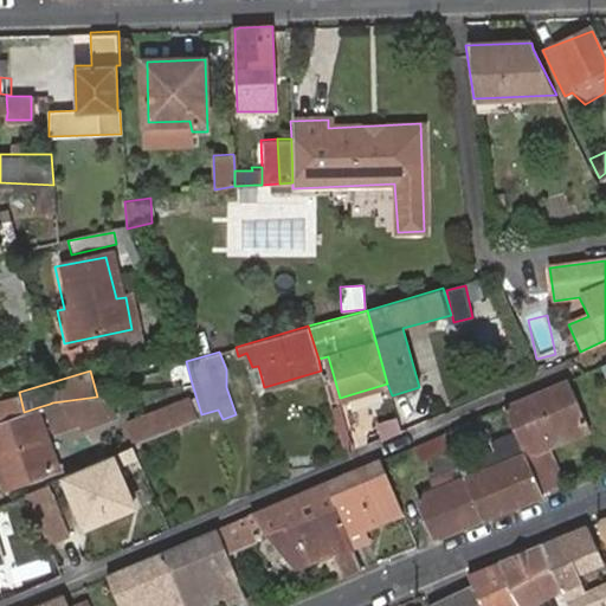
[(585,420),(568,379),(507,406),(517,430),(543,490),(556,484),(545,456),(540,458),(537,451),(533,443),(585,420)]
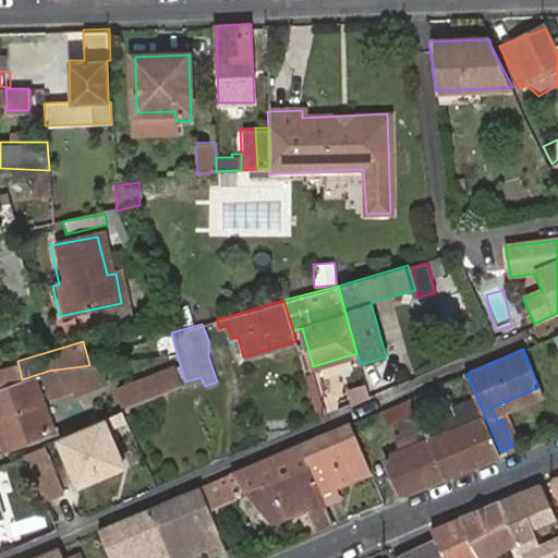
[(0,386),(22,379),(17,361),(0,365),(0,386)]
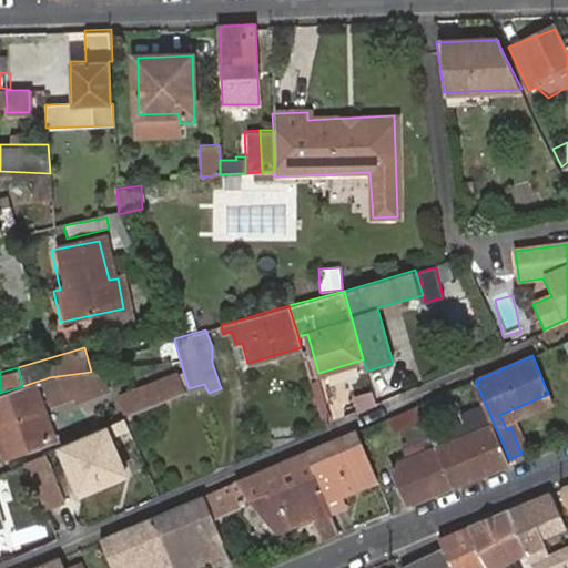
[(105,371),(104,369),(91,372),(49,377),(47,378),(47,379),(56,403),(81,393),(88,391),(91,397),(111,388),(105,371)]
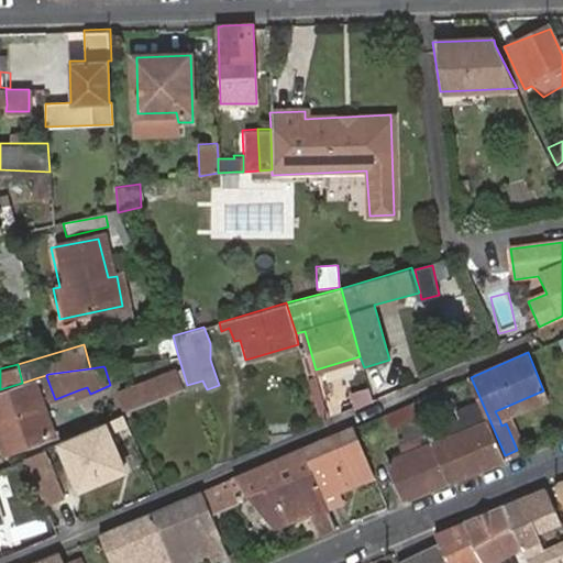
[(123,389),(131,409),(151,400),(179,389),(173,372),(123,389)]
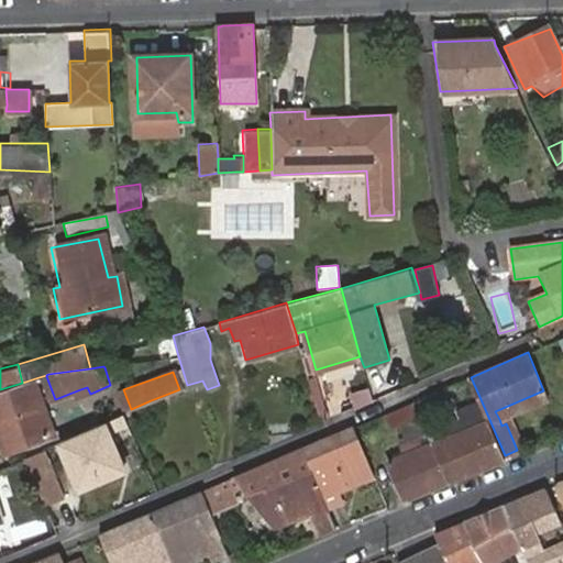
[(0,389),(0,423),(10,450),(55,432),(35,378),(22,383),(0,389)]
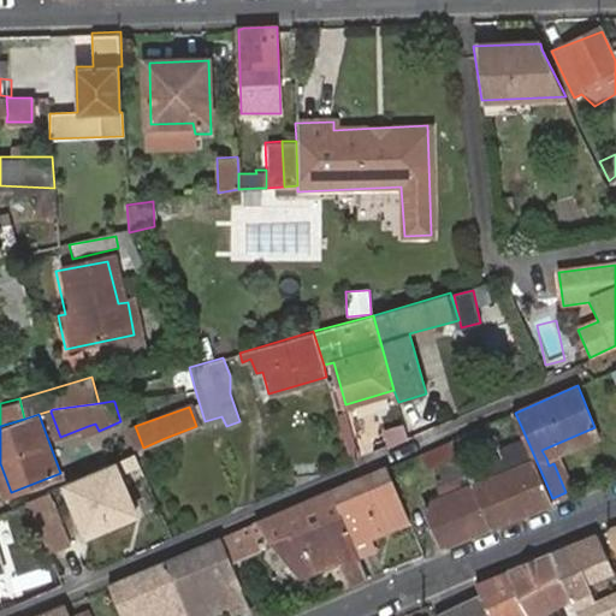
[(379,430),(385,446),(408,437),(403,422),(379,430)]
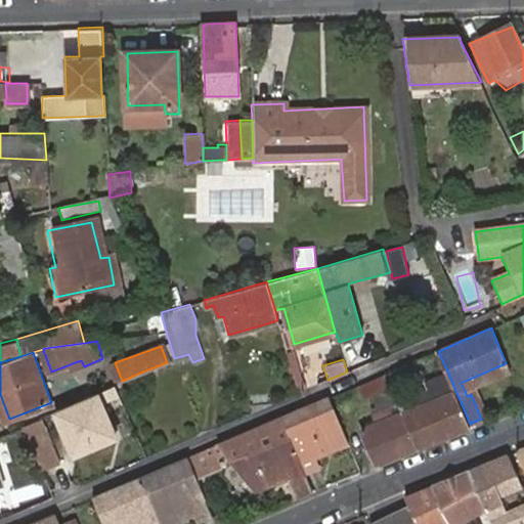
[(77,368),(84,366),(81,360),(75,362),(77,368)]
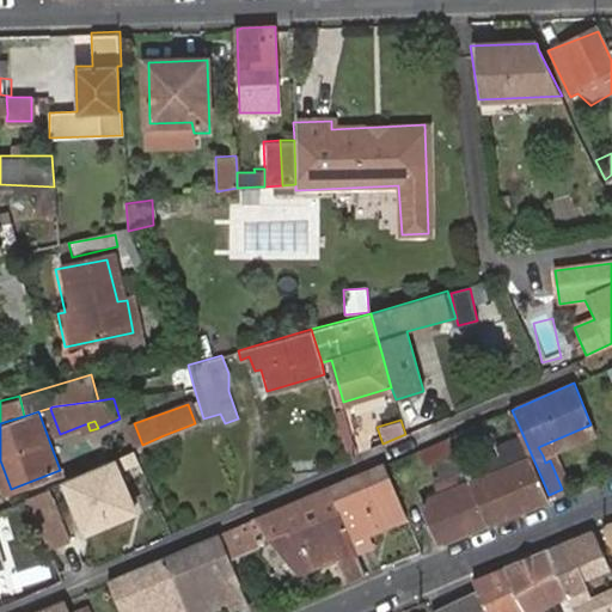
[(538,447),(543,456),(595,434),(591,424),(538,447)]
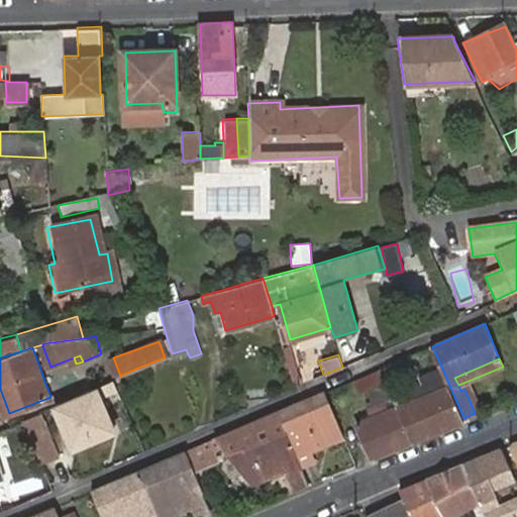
[(396,388),(390,391),(393,398),(413,441),(463,420),(463,418),(441,367),(428,374),(436,391),(404,405),(396,388)]
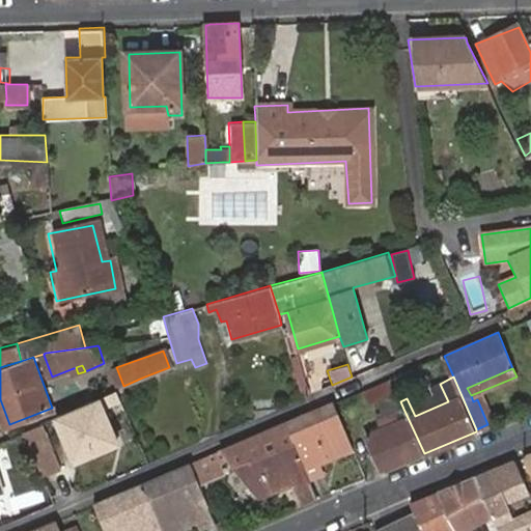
[(390,379),(362,390),(368,403),(372,401),(395,391),(390,379)]
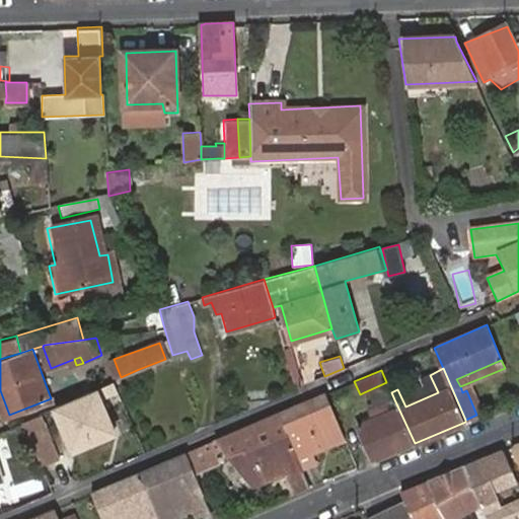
[(430,375),(397,389),(405,406),(438,392),(430,375)]
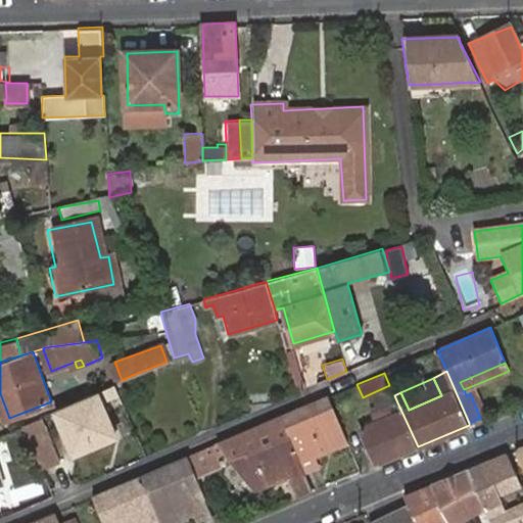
[(389,385),(367,395),(376,413),(397,402),(394,395),(389,385)]
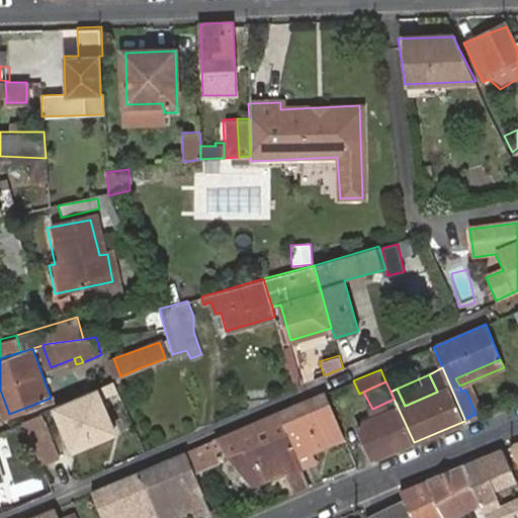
[(112,427),(96,389),(55,406),(56,407),(65,428),(73,449),(90,442),(88,437),(112,427)]
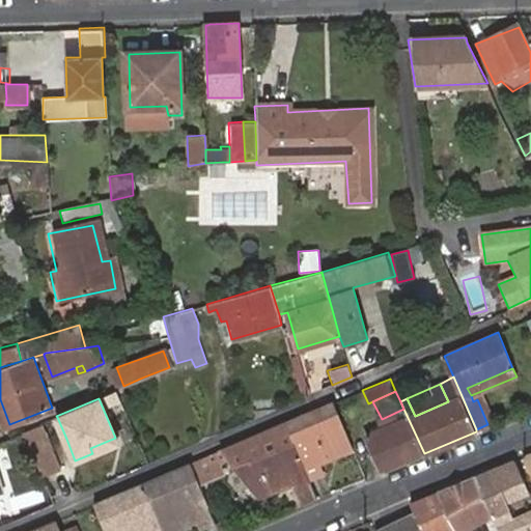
[(285,421),(309,477),(322,472),(316,462),(352,447),(333,403),(285,421)]
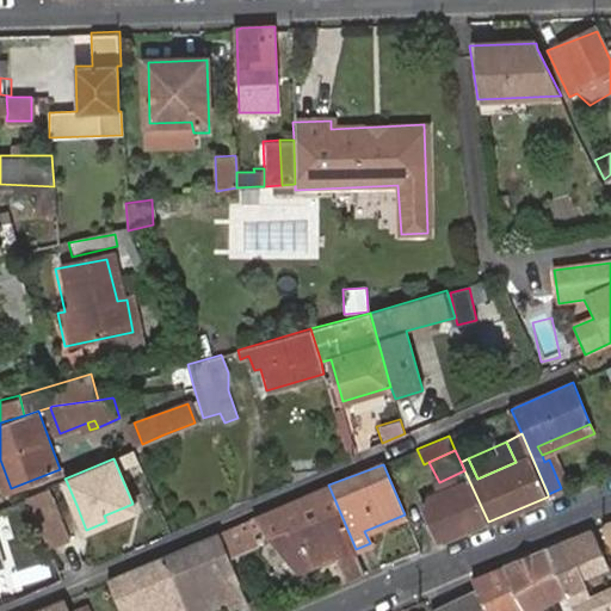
[(488,522),(464,470),(439,482),(436,483),(439,493),(421,503),(439,542),(488,522)]
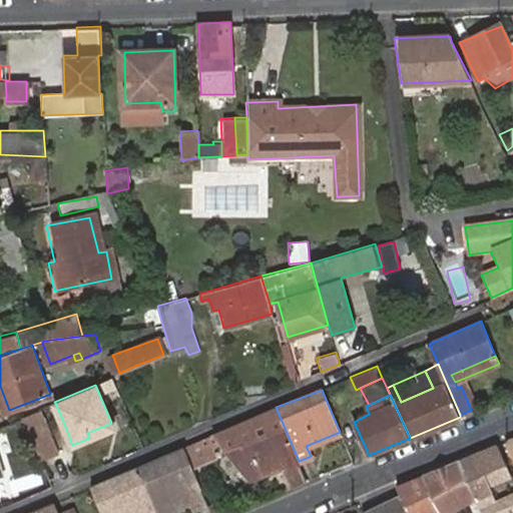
[(64,424),(55,403),(38,410),(47,432),(64,424)]
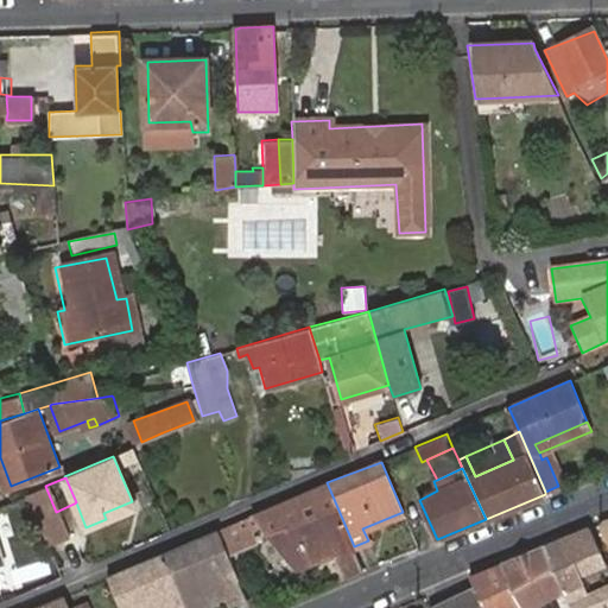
[(274,506),(255,514),(298,567),(330,555),(342,578),(363,569),(354,546),(327,482),(274,506)]
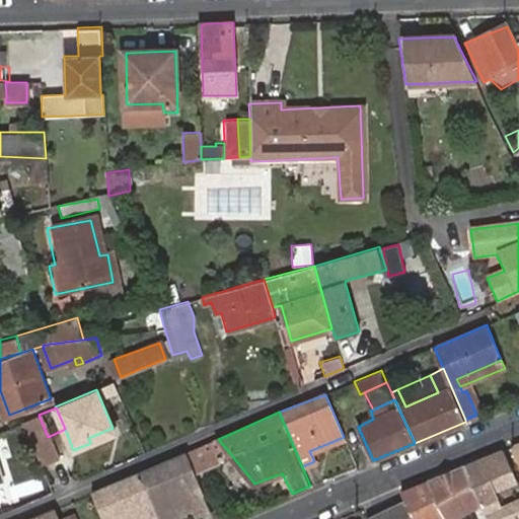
[(48,437),(39,415),(26,420),(43,463),(56,458),(48,437)]
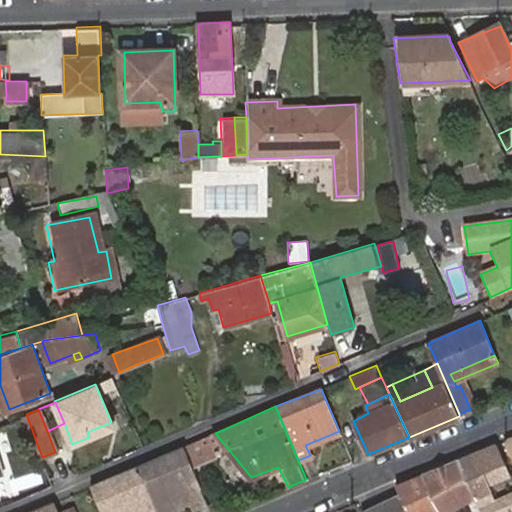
[(113,427),(111,422),(87,432),(89,437),(113,427)]
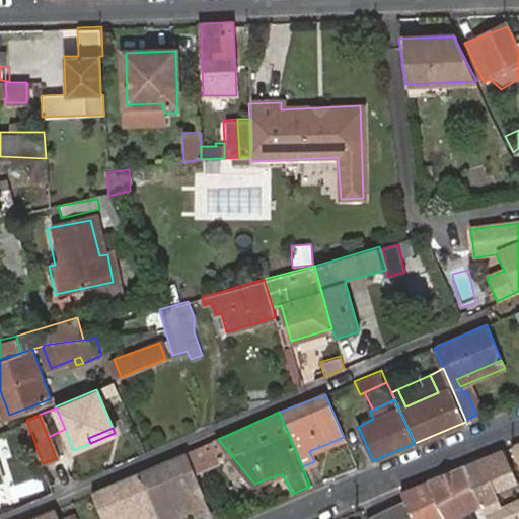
[(504,449),(464,465),(480,506),(486,518),(518,518),(518,498),(511,502),(504,487),(517,482),(504,449)]
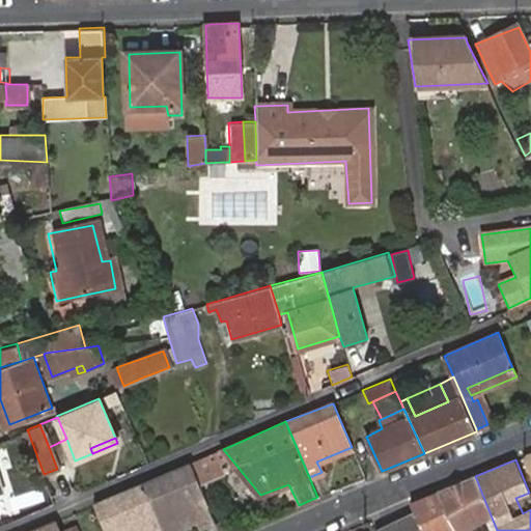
[(142,483),(162,530),(172,530),(194,522),(198,530),(217,523),(192,462),(142,483)]
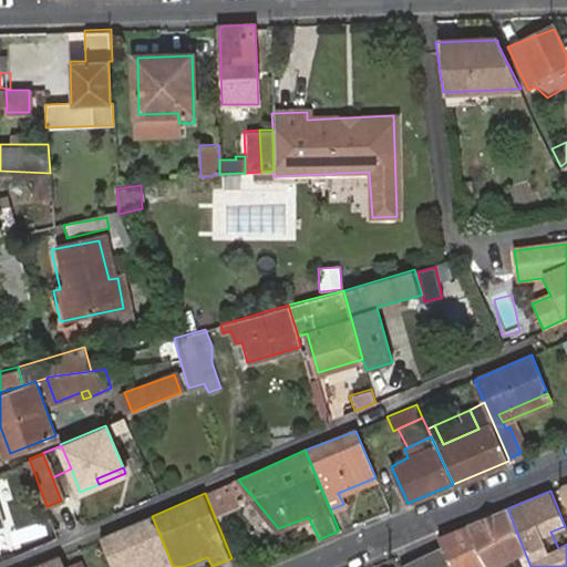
[(507,508),(467,526),(487,566),(491,566),(525,553),(507,508)]
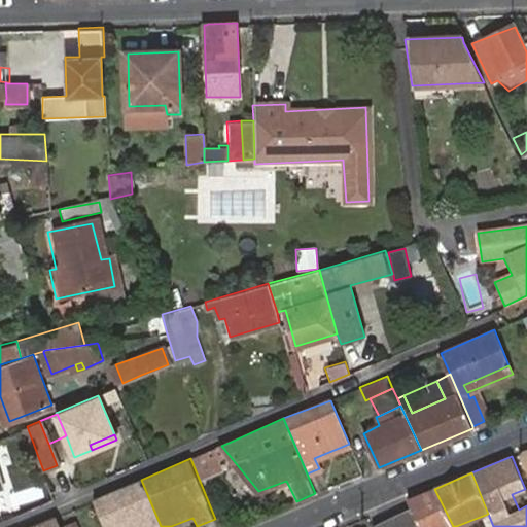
[(141,480),(95,499),(105,526),(157,526),(161,526),(141,480)]
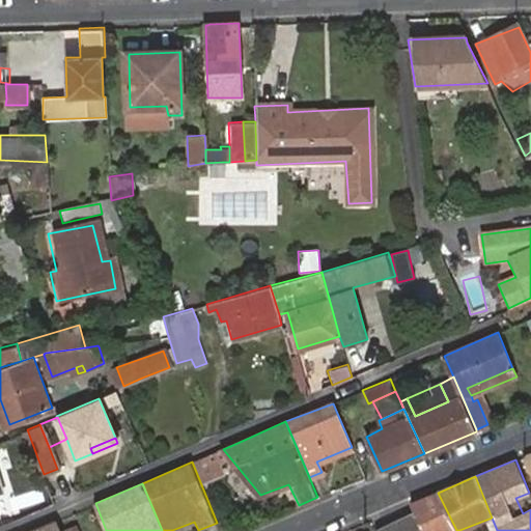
[(456,530),(438,493),(411,504),(415,511),(424,530),(456,530)]
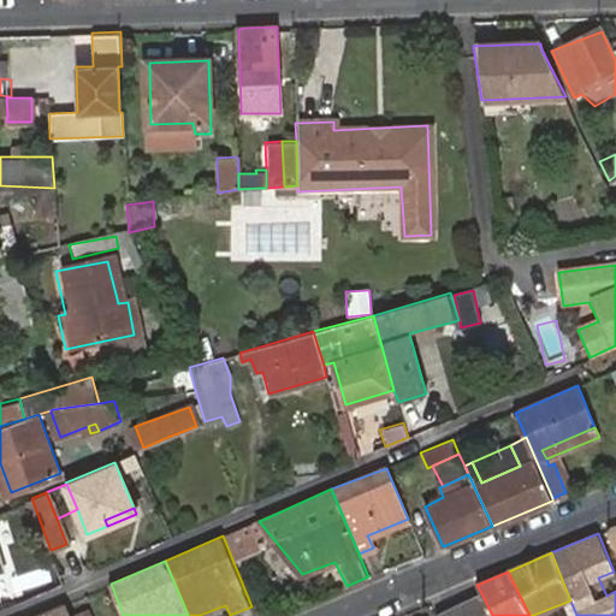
[(492,615),(481,593),(434,615),(492,615)]
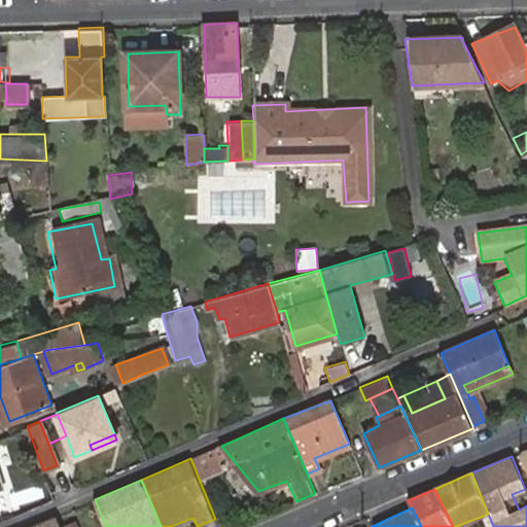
[(61,526),(58,516),(30,526),(61,526)]
